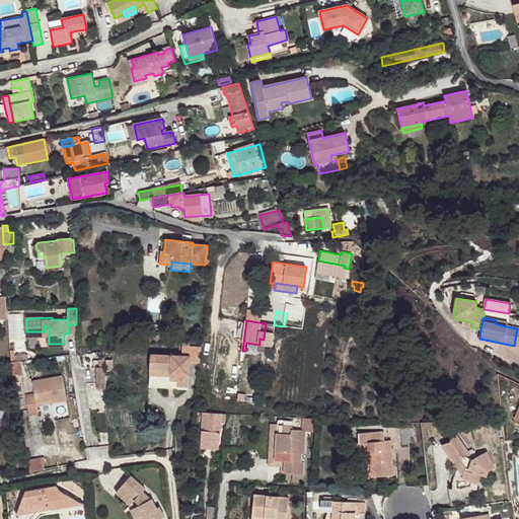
[(274,324),(266,323),(264,340),(260,339),(260,345),(267,346),(268,340),(274,341),(276,325),(276,324),(274,324)]
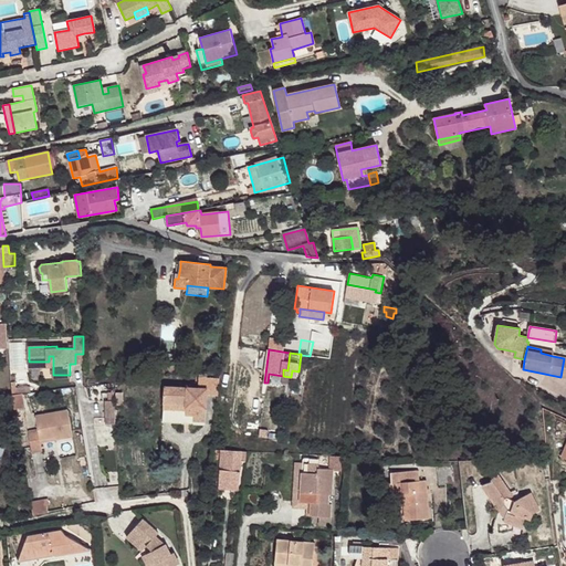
[(49,362),(29,362),(29,367),(53,367),(53,356),(49,356),(49,362)]
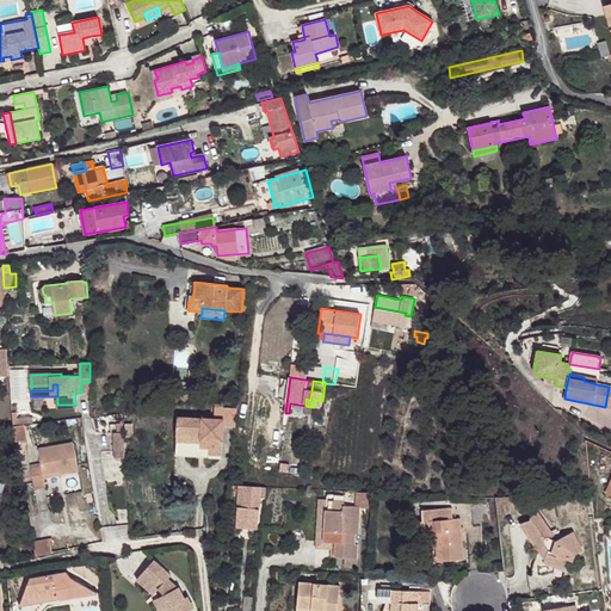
[(215,418),(178,417),(176,455),(209,457),(209,455),(221,455),(223,426),(235,427),(238,408),(215,407),(215,418)]
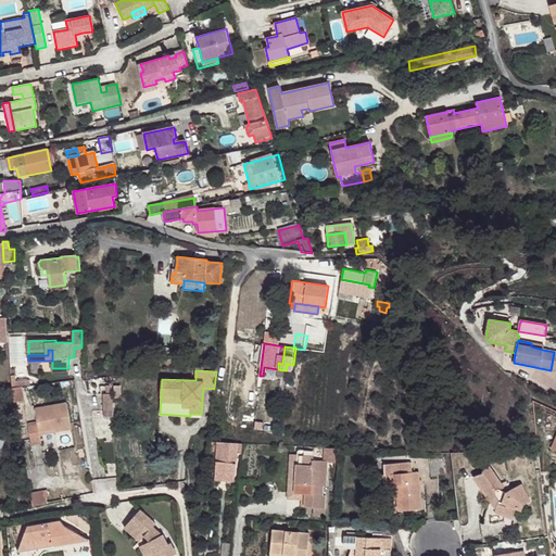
[(23,387),(13,388),(15,402),(25,400),(23,387)]
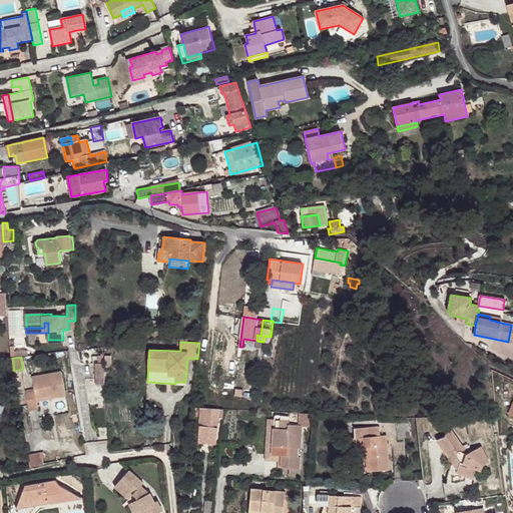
[(96,381),(104,381),(103,363),(98,363),(95,363),(96,381)]
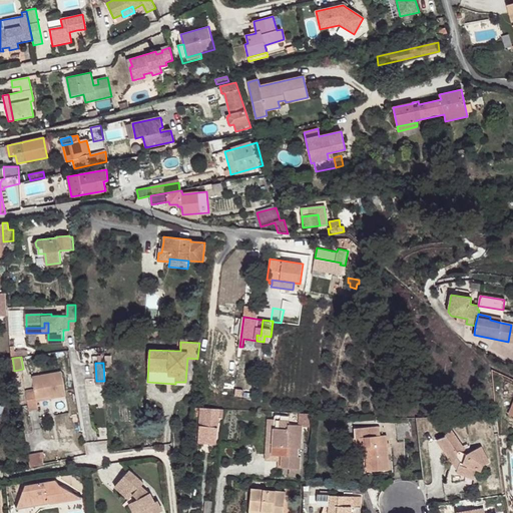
[(39,408),(37,401),(37,399),(50,396),(51,399),(66,396),(61,372),(32,377),(34,390),(26,391),(29,410),(39,408)]
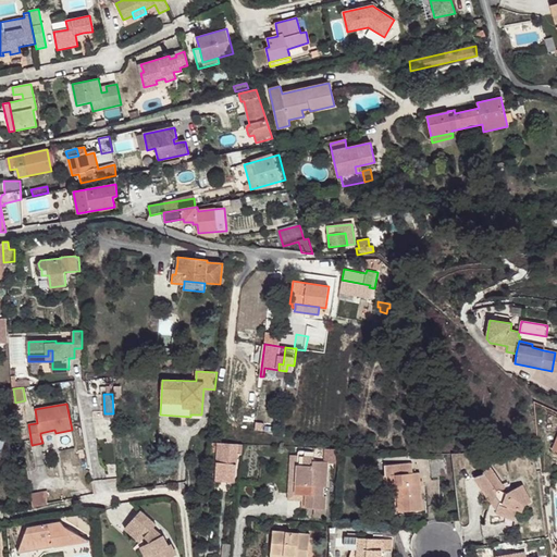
[(243,444),(218,442),(215,472),(235,474),(237,453),(242,453),(243,444)]
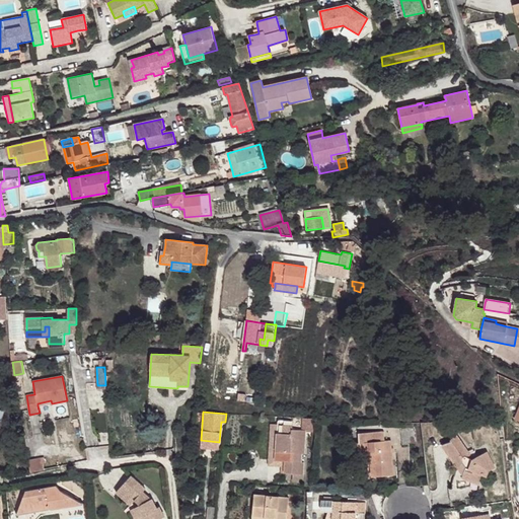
[(303,418),(302,430),(312,431),(313,419),(303,418)]
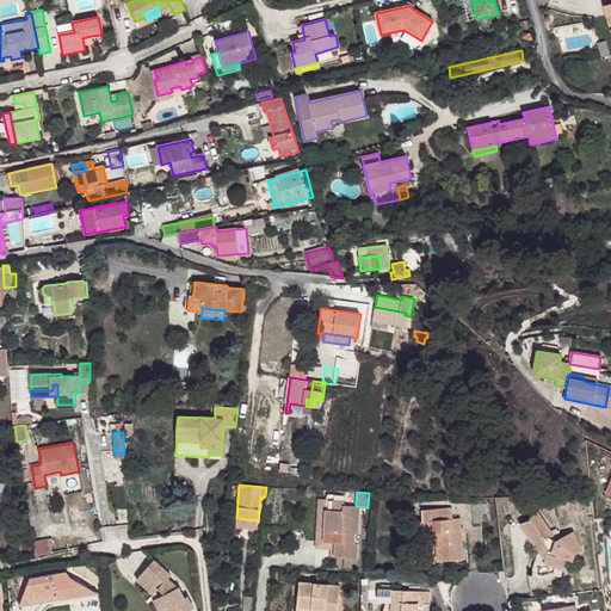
[(338,542),(338,556),(347,556),(357,557),(358,545),(355,544),(355,535),(358,535),(359,506),(344,505),(344,500),(340,500),(340,495),(329,494),(328,495),(327,495),(327,499),(326,499),(323,541),(338,542)]
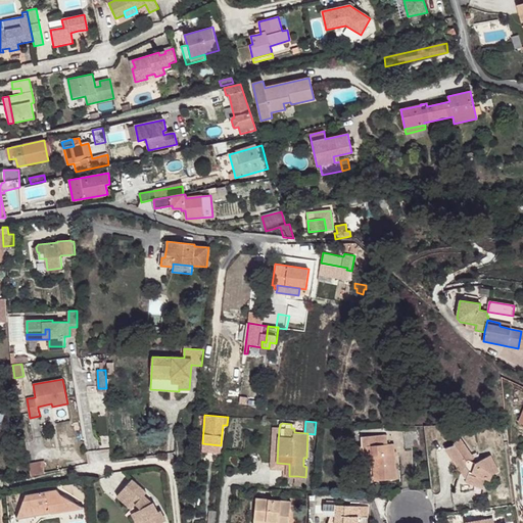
[(289,476),(289,464),(277,463),(279,427),(273,427),(270,469),(283,470),(283,476),(289,476)]
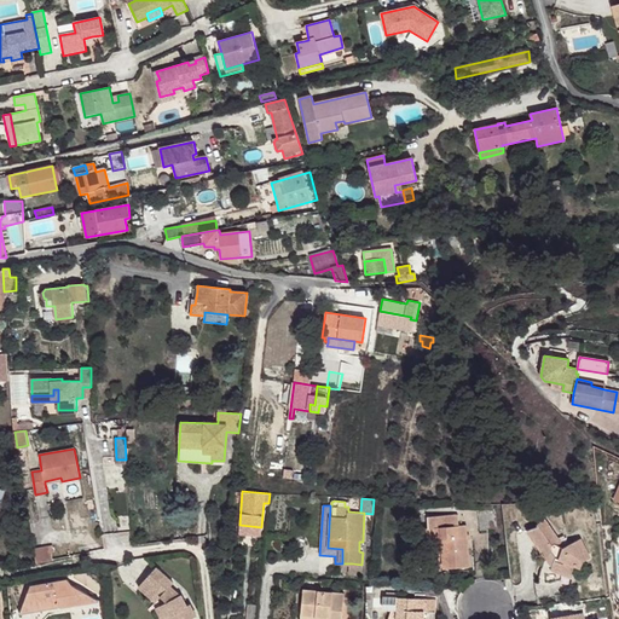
[(495,510),(479,513),(479,515),(480,530),(497,528),(495,510)]
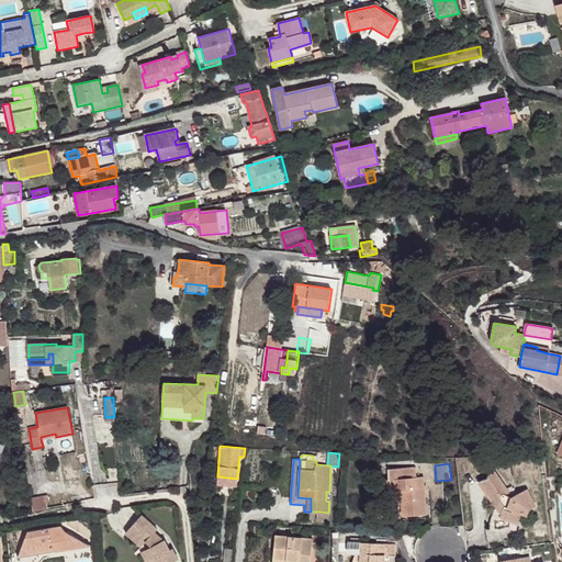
[(390,479),(390,491),(401,490),(402,503),(403,516),(426,515),(424,476),(416,476),(416,467),(389,469),(390,479)]
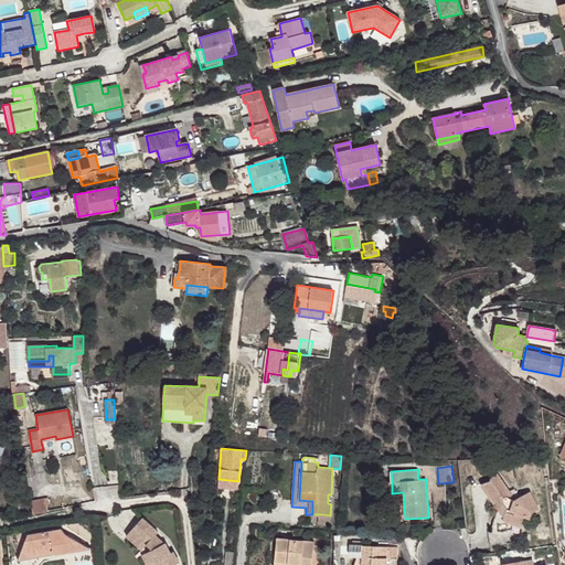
[(481,484),(499,509),(504,505),(507,509),(504,516),(502,520),(512,523),(523,529),(525,515),(539,509),(530,491),(515,499),(498,473),(490,479),(491,480),(481,484)]
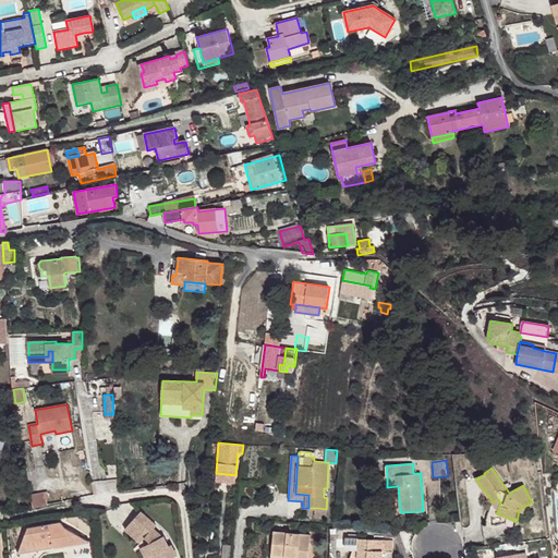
[(387,475),(381,475),(381,489),(392,488),(393,500),(399,499),(398,486),(387,487),(387,475)]
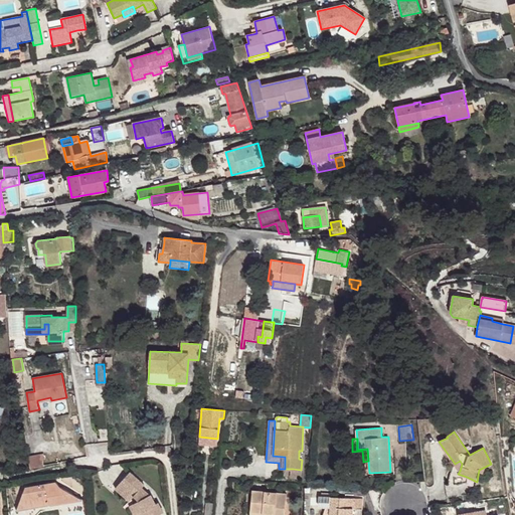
[(43,454),(29,457),(31,468),(44,466),(43,461),(44,459),(43,454)]
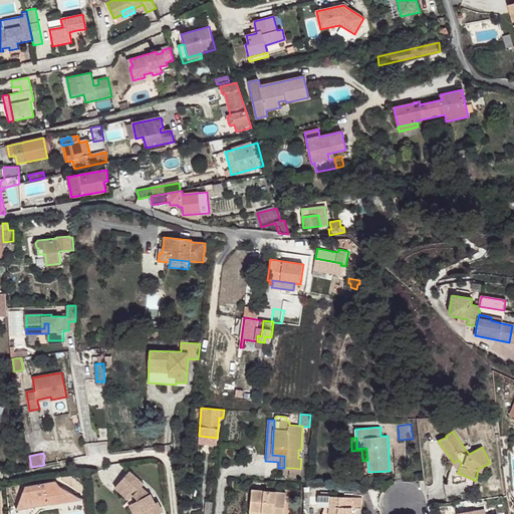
[(459,470),(454,463),(450,467),(447,473),(446,479),(447,485),(444,485),(446,496),(468,493),(466,476),(457,473),(459,470)]
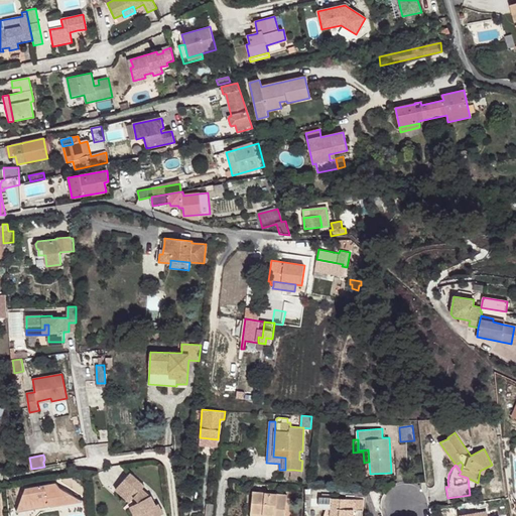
[(301,471),(293,470),(292,478),(301,478),(301,471)]
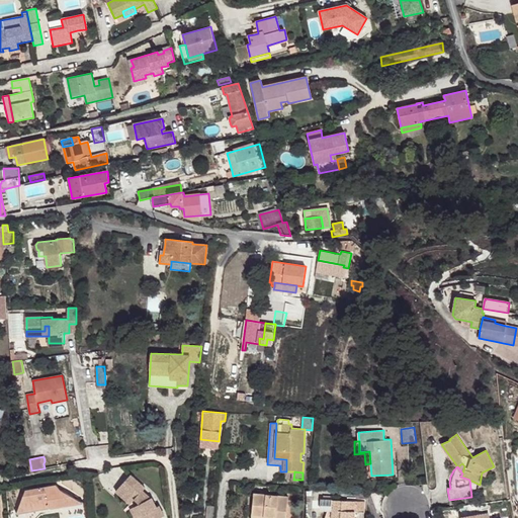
[(131,475),(118,489),(133,502),(135,499),(140,504),(136,506),(142,517),(158,517),(164,515),(159,505),(157,507),(152,497),(150,499),(142,492),(144,490),(146,488),(131,475)]
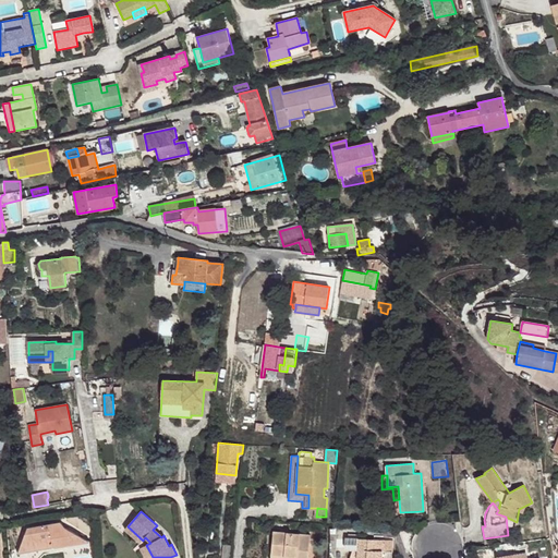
[(28,528),(20,547),(35,545),(35,550),(44,548),(43,544),(53,542),(51,544),(55,547),(56,547),(64,541),(80,537),(87,542),(89,542),(64,528),(60,522),(28,528)]
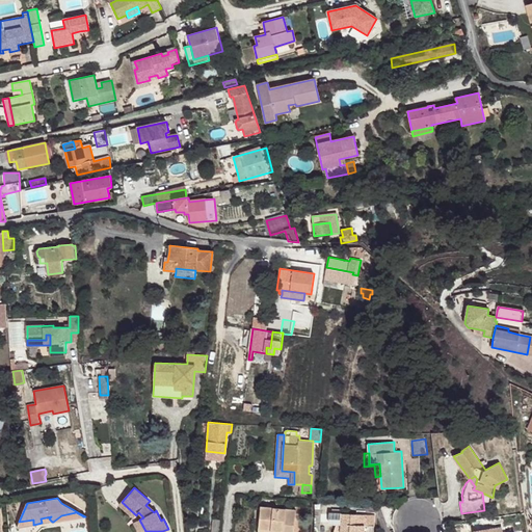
[(122,502),(120,504),(134,517),(136,515),(122,502)]
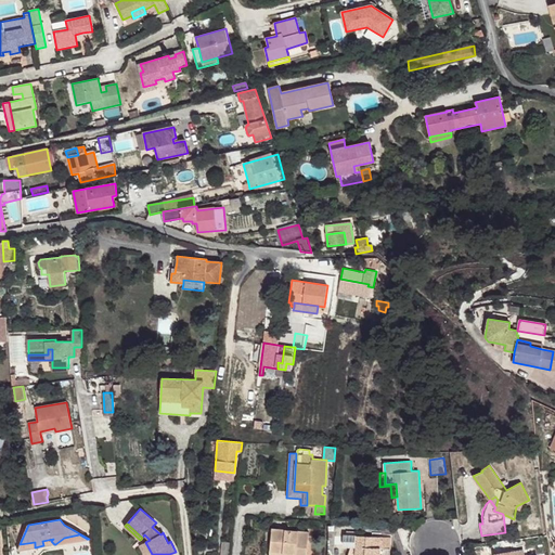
[(154,525),(152,527),(160,534),(163,532),(154,525)]
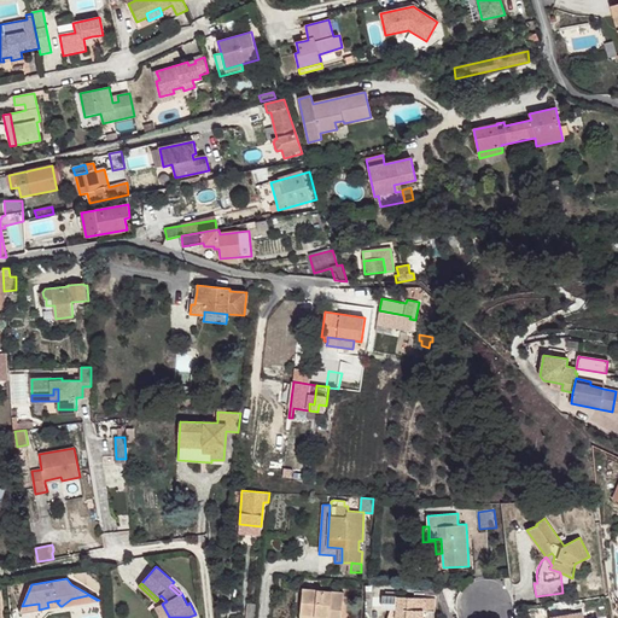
[(340,617),(344,593),(303,589),(299,617),(340,617)]
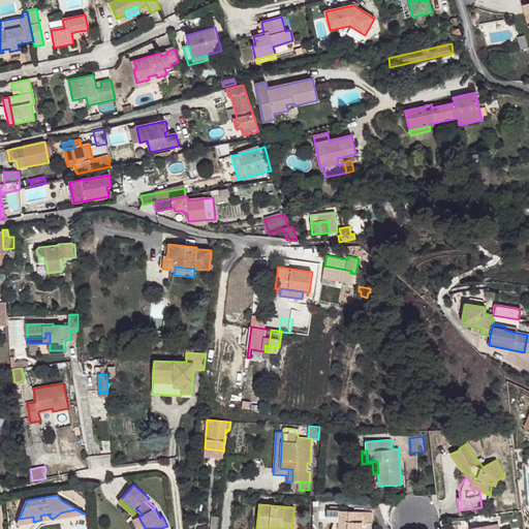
[(61,512),(53,519),(83,514),(75,509),(61,512)]
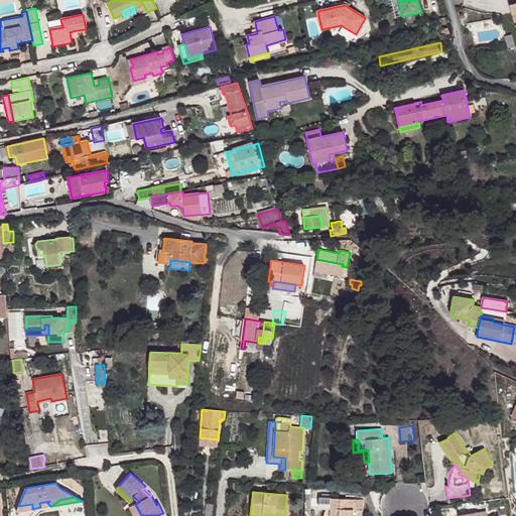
[(332,498),(331,508),(330,515),(362,515),(364,500),(332,498)]
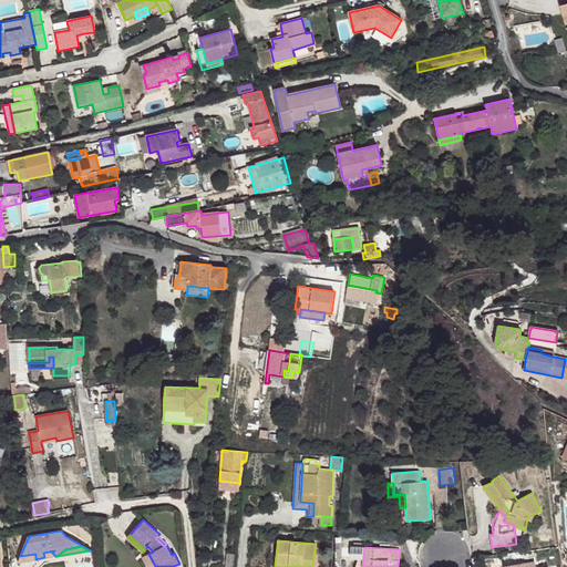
[(155,566),(148,554),(143,557),(147,566),(155,566)]
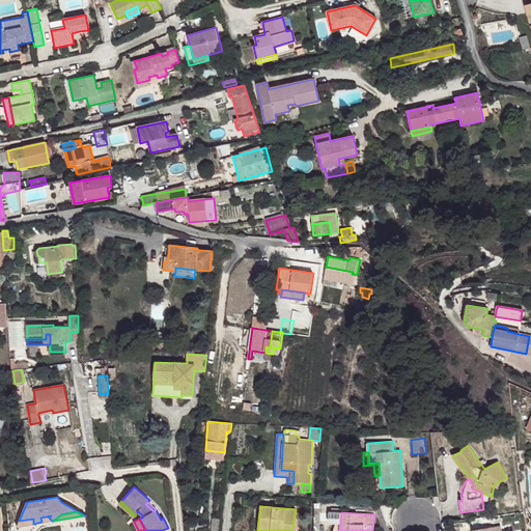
[(220,530),(222,520),(213,519),(211,530),(220,530)]
